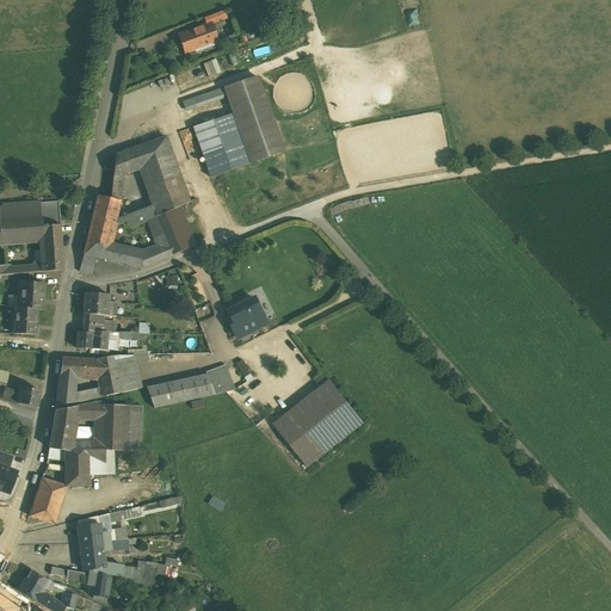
[(223,11),(204,18),(207,25),(211,23),(213,24),(227,18),(223,11)]
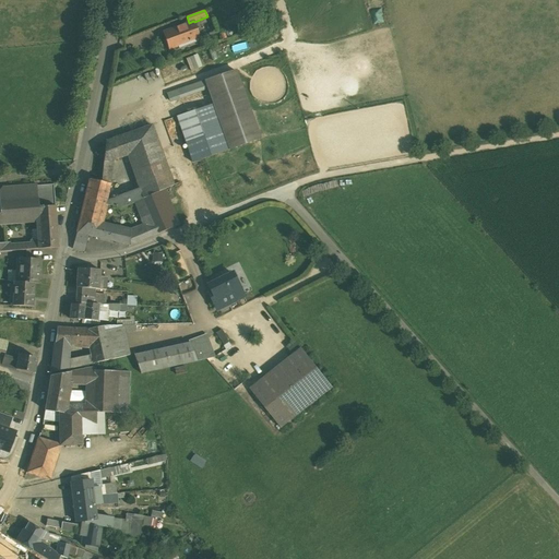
[(189,23),(163,32),(166,40),(165,40),(165,42),(166,42),(168,50),(178,47),(179,49),(201,40),(194,22),(193,21),(189,23)]
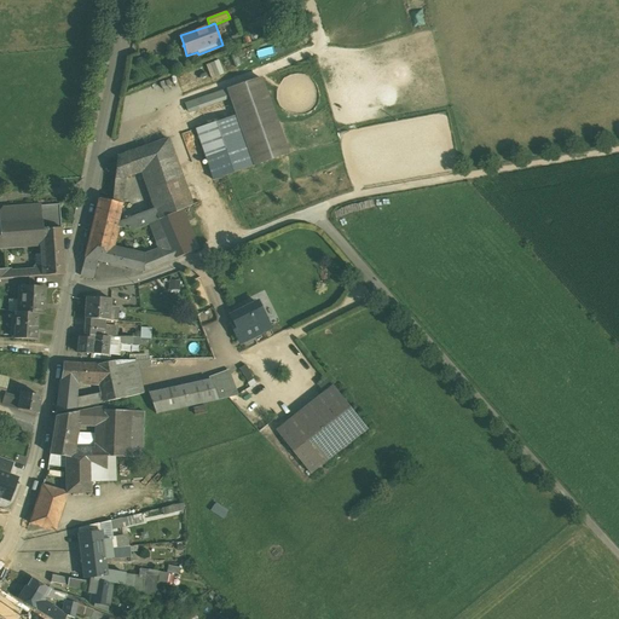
[(259,58),(276,56),(275,47),(258,51),(259,58)]
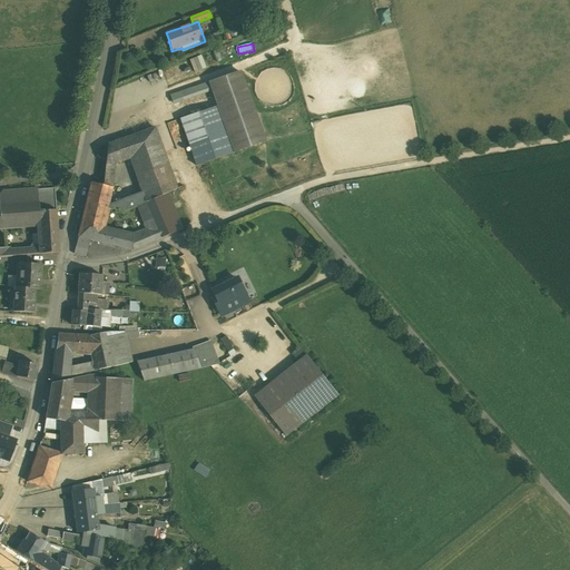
[(239,72),(209,82),(235,153),(265,141),(239,72)]
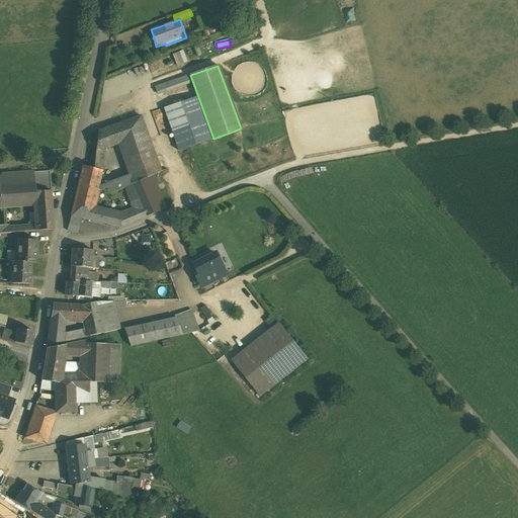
[(196,96),(163,108),(178,151),(211,139),(196,96)]
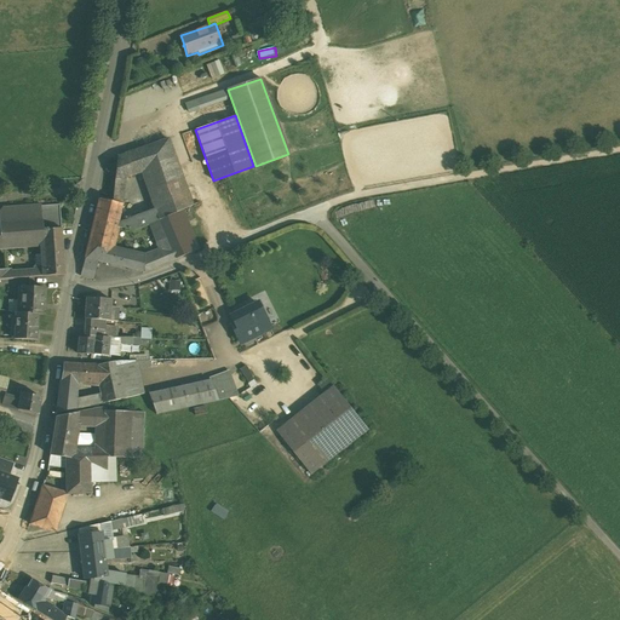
[(168,139),(135,151),(142,172),(149,190),(182,179),(168,139)]
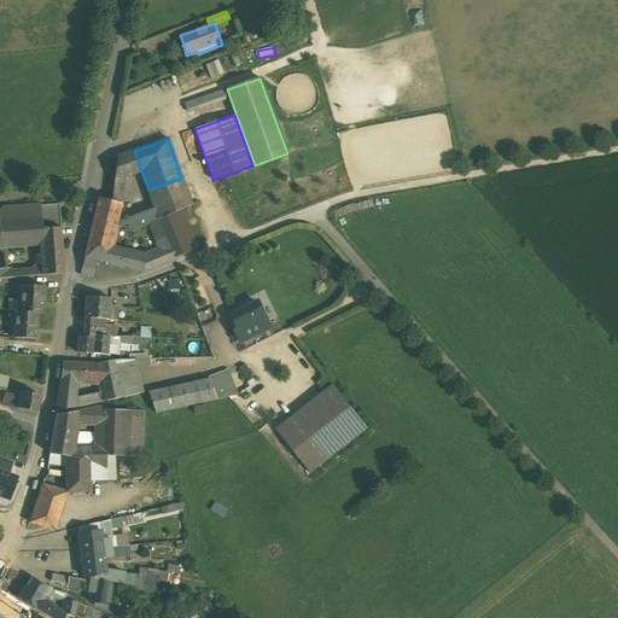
[(134,151),(117,157),(114,181),(124,178),(141,172),(134,151)]
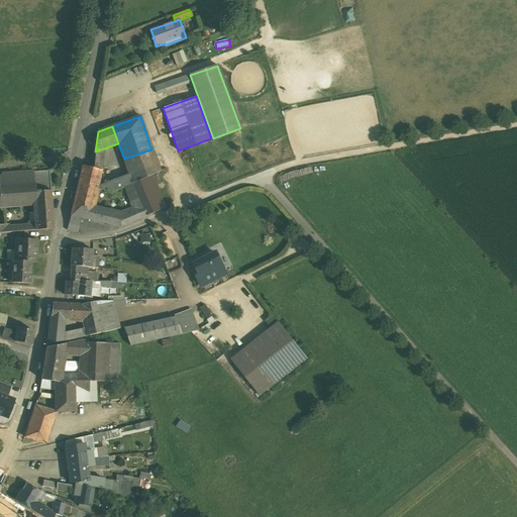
[(104,148),(95,151),(94,161),(103,162),(104,148)]
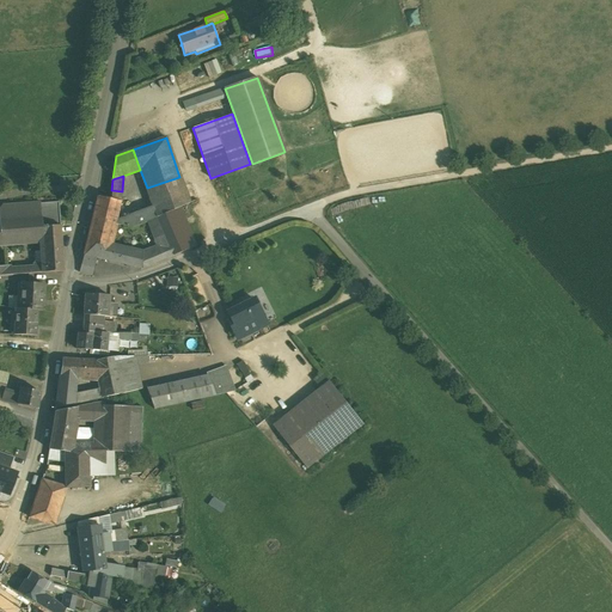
[(179,177),(147,188),(153,206),(157,218),(158,216),(177,209),(189,203),(179,177)]
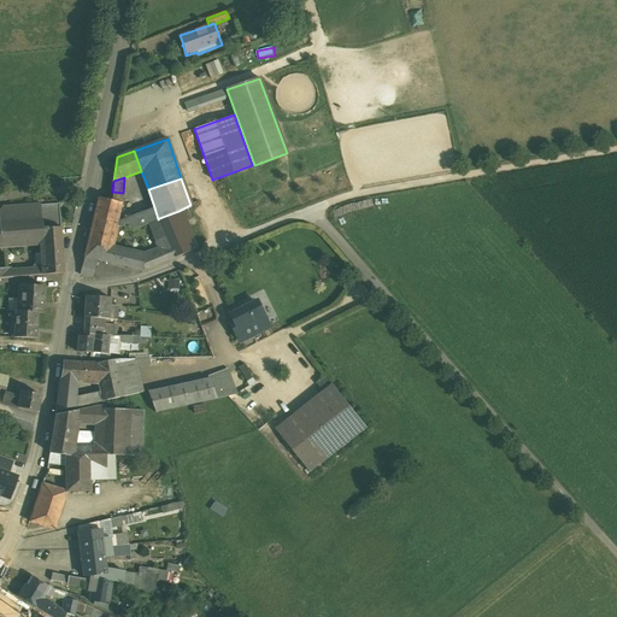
[(122,204),(99,198),(93,222),(116,227),(117,222),(122,204)]
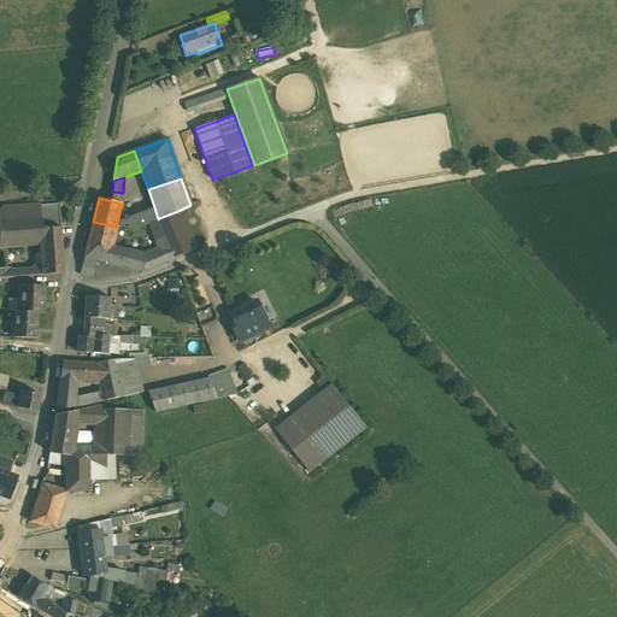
[(59,205),(40,206),(41,218),(41,229),(60,228),(59,205)]
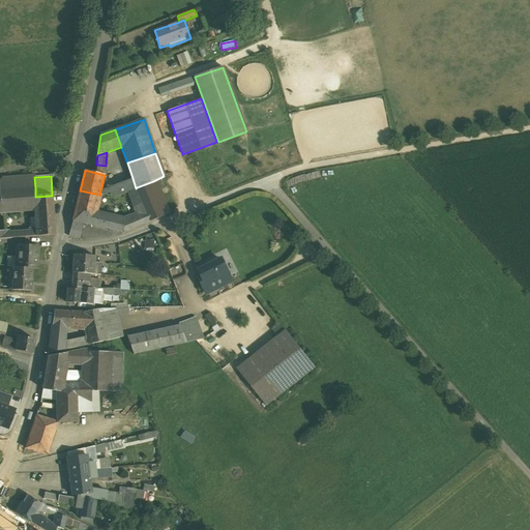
[(133,178),(100,190),(99,195),(114,198),(114,197),(136,188),(133,178)]
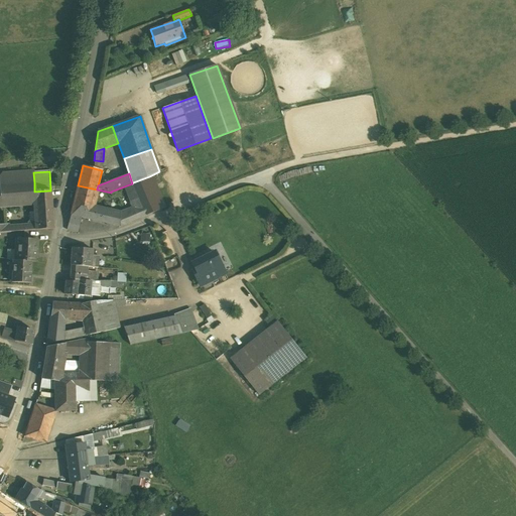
[(149,176),(133,182),(136,189),(143,206),(146,216),(163,209),(149,176)]
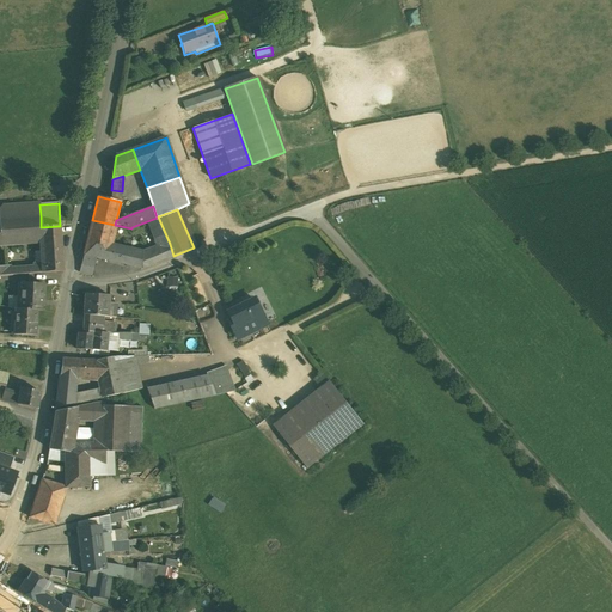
[(41,216),(0,219),(0,233),(1,245),(4,246),(14,245),(14,244),(42,242),(41,227),(41,216)]
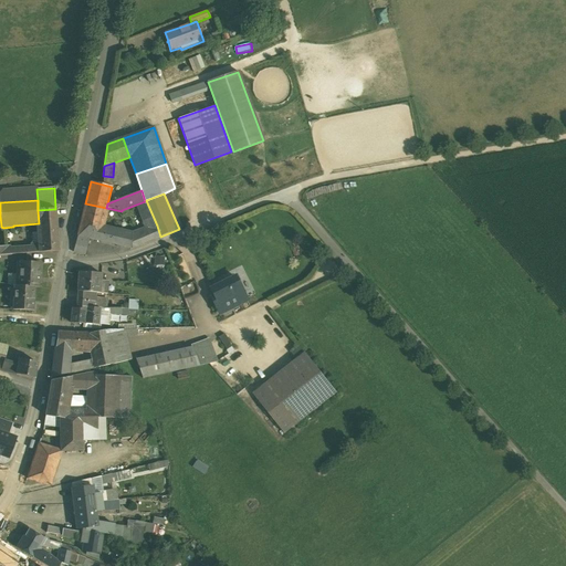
[(145,201),(122,210),(122,215),(125,216),(126,218),(149,208),(146,200),(145,201)]
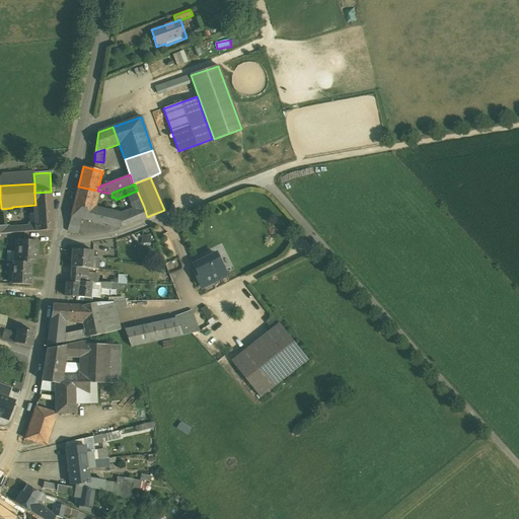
[(97,191),(78,187),(71,216),(81,219),(89,221),(92,210),(97,191)]
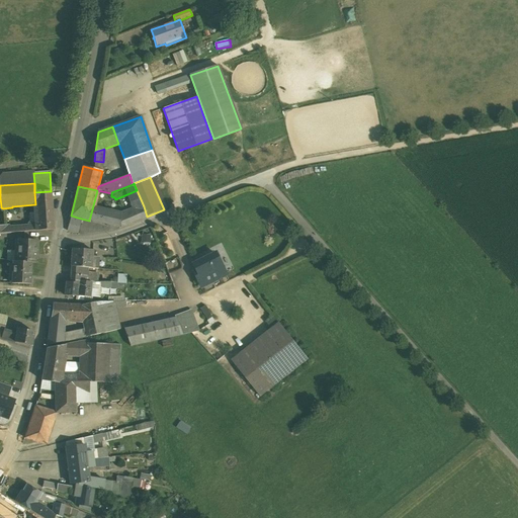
[(51,191),(34,192),(35,204),(52,202),(51,191)]
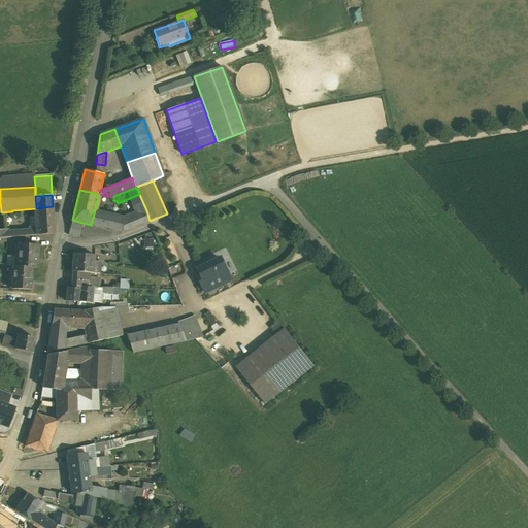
[(53,206),(36,208),(37,231),(38,235),(55,234),(53,206)]
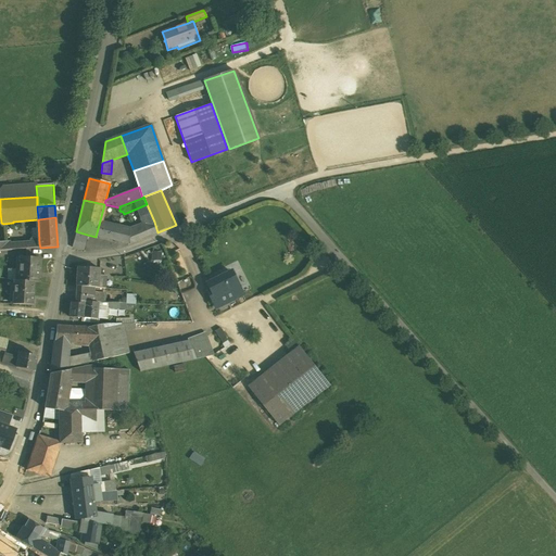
[(154,222),(128,229),(128,243),(158,232),(154,222)]
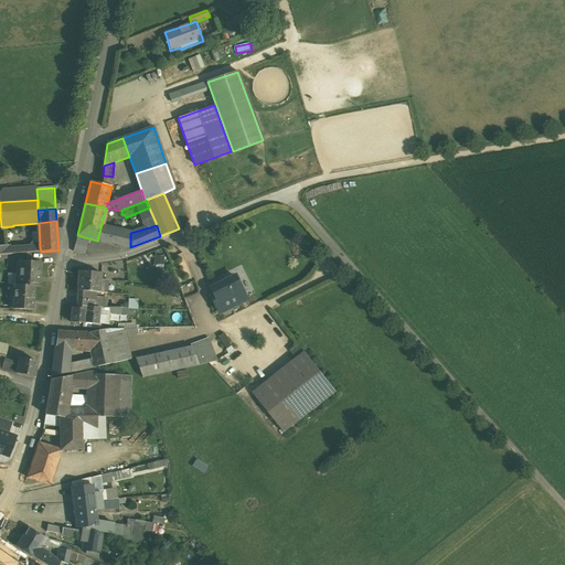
[(130,233),(100,228),(97,241),(130,247),(130,233)]
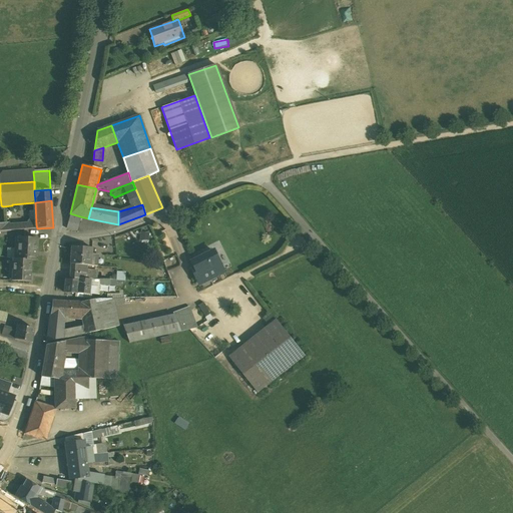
[(80,216),(70,213),(68,222),(67,228),(76,230),(80,216)]
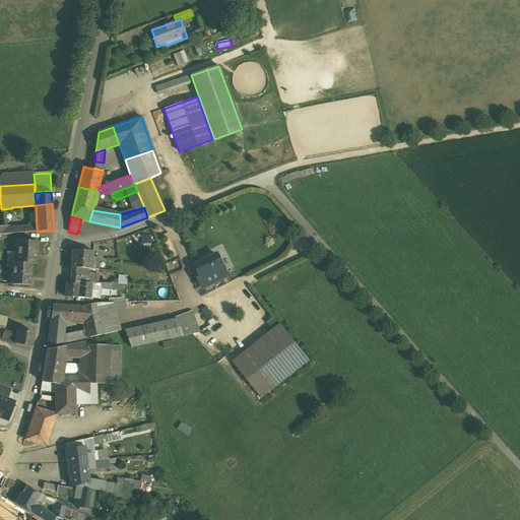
[(37,242),(17,241),(16,263),(33,263),(36,264),(37,242)]
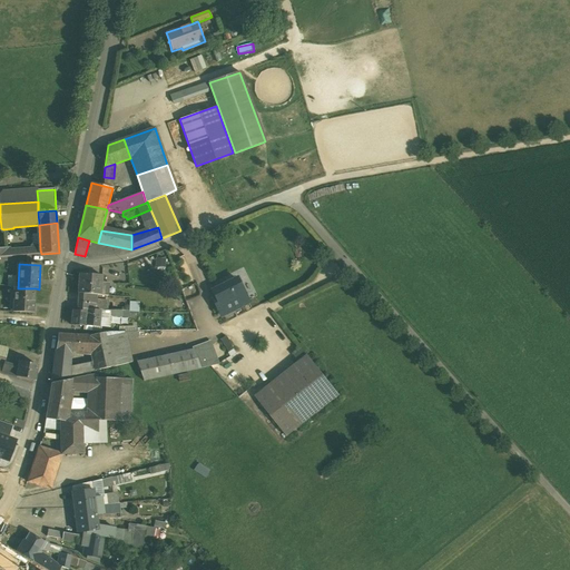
[(101,276),(79,274),(78,294),(97,295),(100,295),(101,276)]
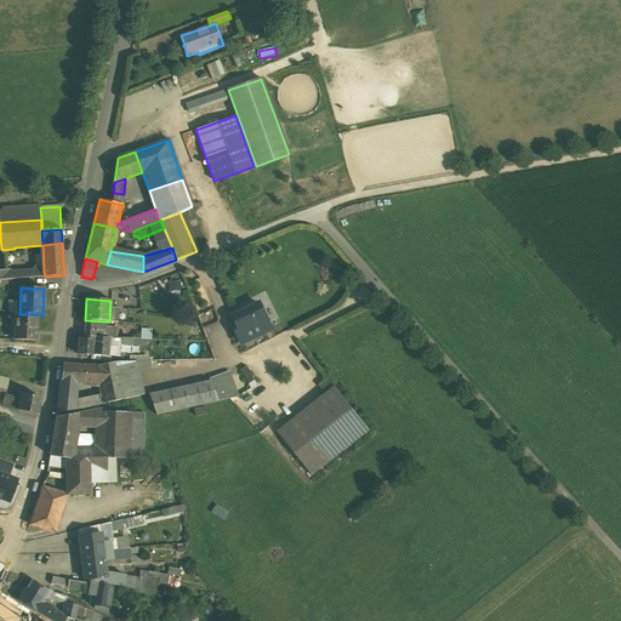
[(257,303),(232,317),(235,326),(232,328),(239,342),(269,328),(257,303)]
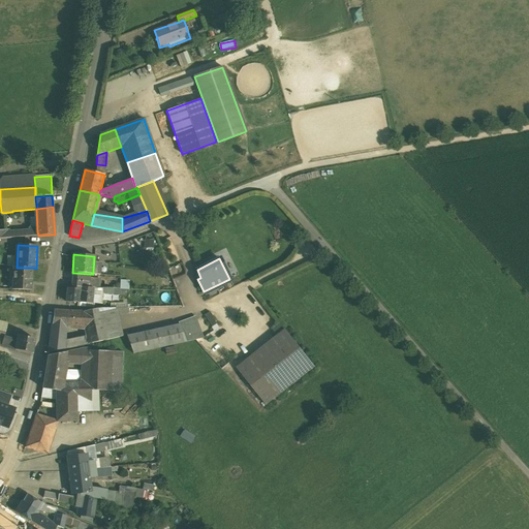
[(17,268),(13,268),(12,289),(32,290),(33,268),(17,268)]
